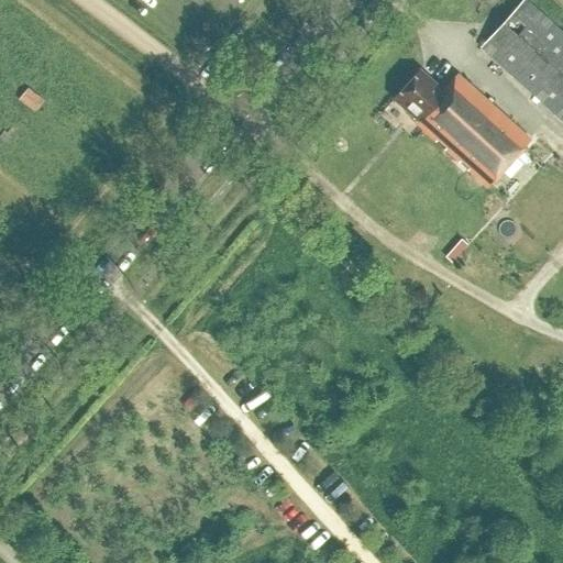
[(562,120),(562,33),(525,0),(521,0),(481,47),(562,120)]
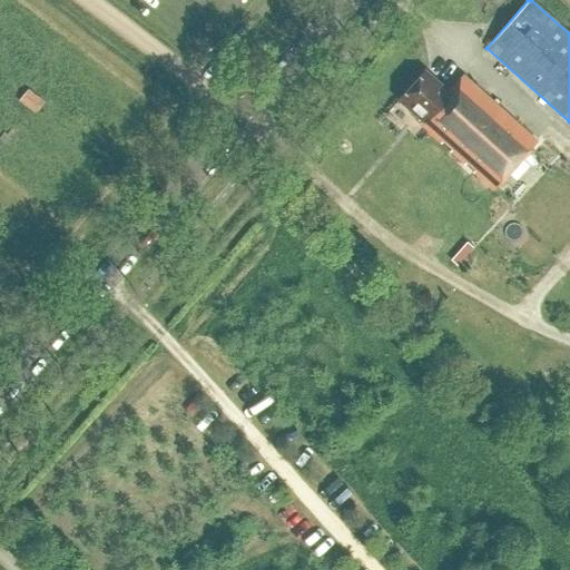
[(418,84),(402,101),(426,124),(424,126),(433,134),(494,187),(536,140),(464,78),(453,91),(451,92),(428,72),(424,72),(416,80),(418,84)]
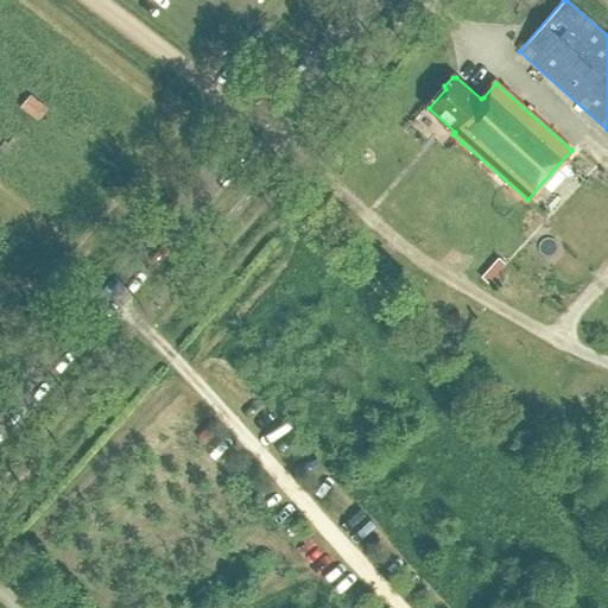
[(36,120),(45,108),(29,95),(19,107),(36,120)]
